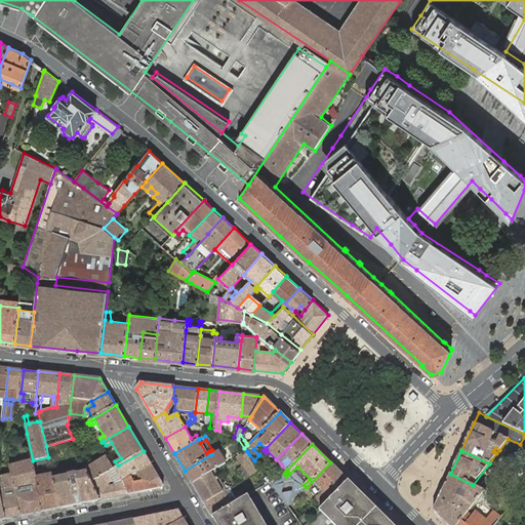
[(151,465),(144,451),(118,466),(113,469),(106,473),(113,483),(115,486),(117,484),(113,476),(117,474),(122,481),(123,481),(130,477),(137,473),(151,465)]
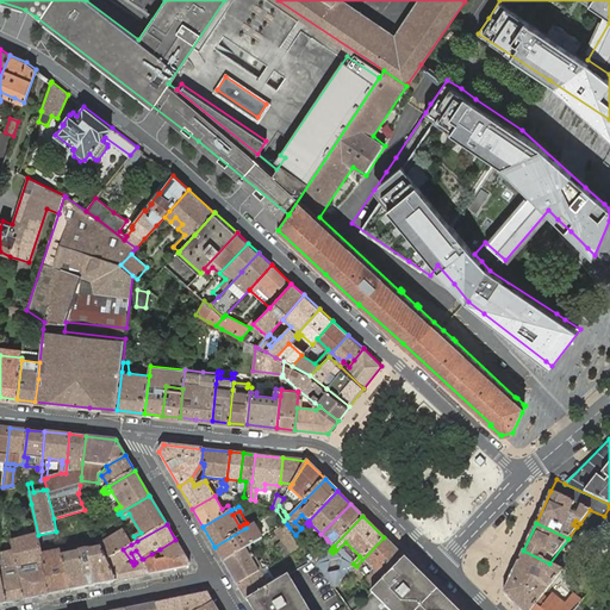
[(253,537),(260,535),(253,524),(247,528),(253,537)]
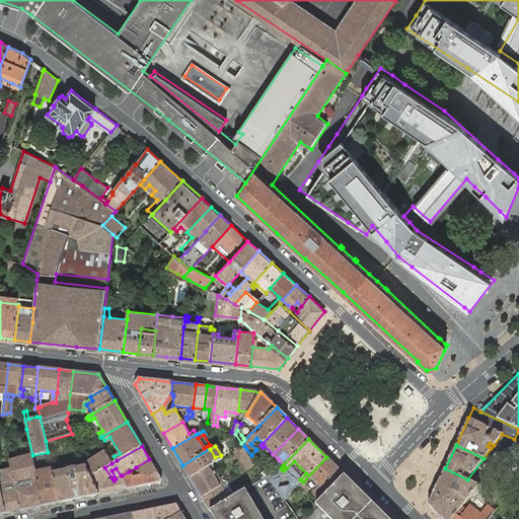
[(244,446),(234,451),(240,460),(248,470),(257,464),(253,458),(251,455),(246,449),(244,446)]
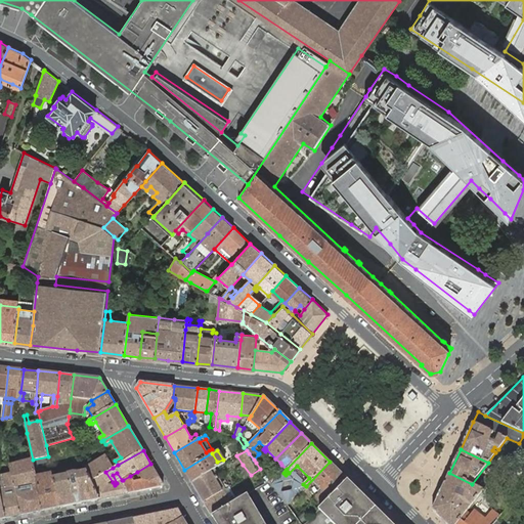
[(184,470),(192,482),(214,469),(220,466),(225,463),(223,460),(217,462),(212,453),(211,453),(184,470)]
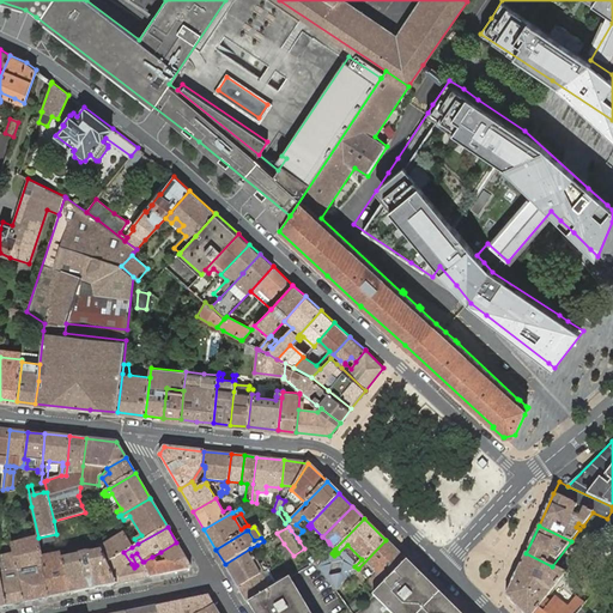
[(123,552),(132,547),(129,542),(126,535),(104,550),(102,551),(107,563),(123,552)]
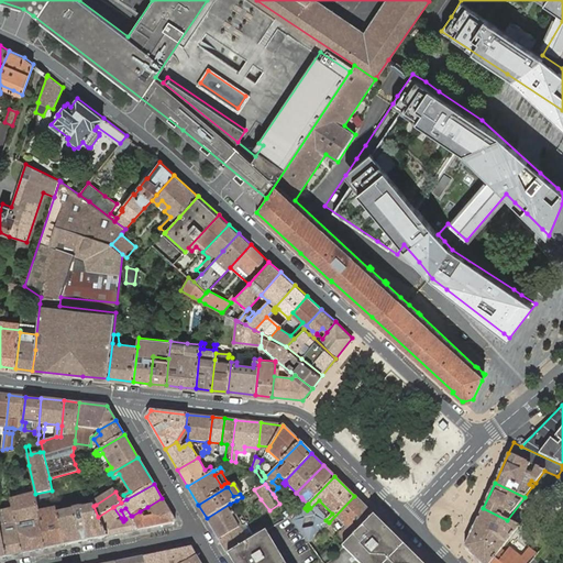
[(0,528),(6,556),(22,553),(46,549),(39,512),(35,494),(11,499),(12,507),(0,510),(0,528)]
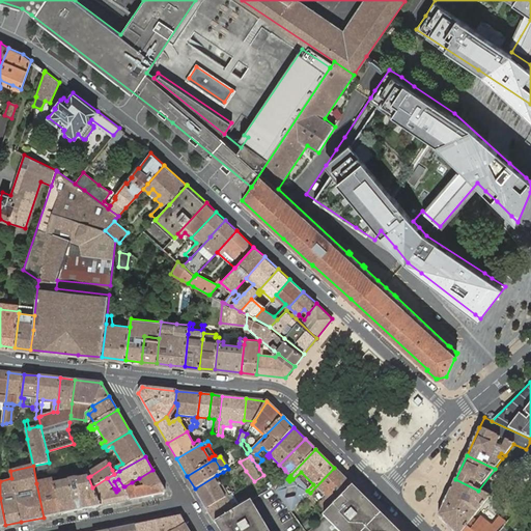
[(320,502),(329,511),(353,486),(334,468),(310,493),(306,497),(308,500),(313,495),(318,488),(326,497),(320,502)]
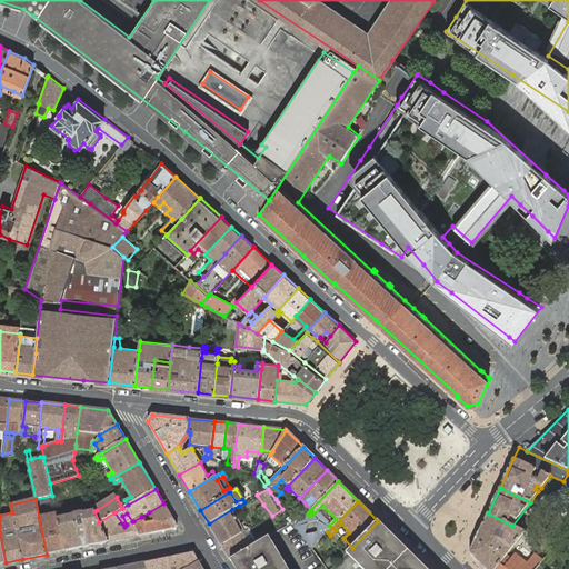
[(177,526),(163,503),(149,512),(141,517),(133,521),(139,536),(176,528),(177,526)]
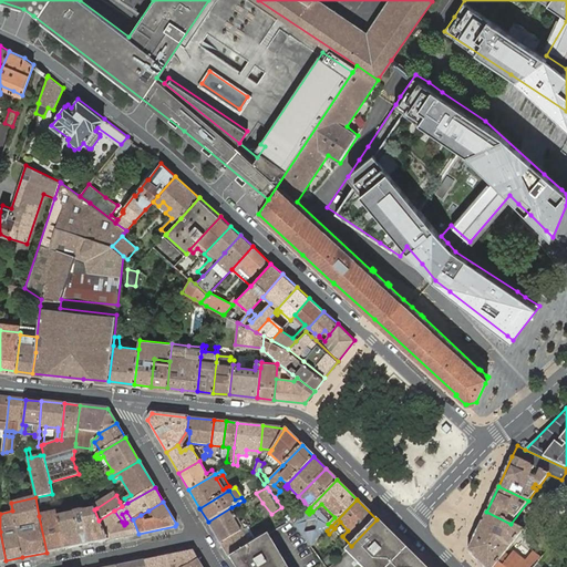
[(271,514),(263,503),(256,507),(264,517),(271,514)]
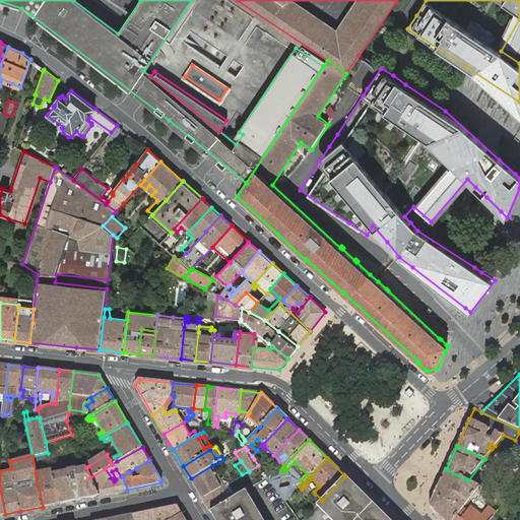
[(307,474),(295,462),(286,469),(285,468),(283,471),(281,469),(273,477),(270,480),(285,501),(290,496),(293,495),(300,486),(304,482),(301,480),(307,474)]
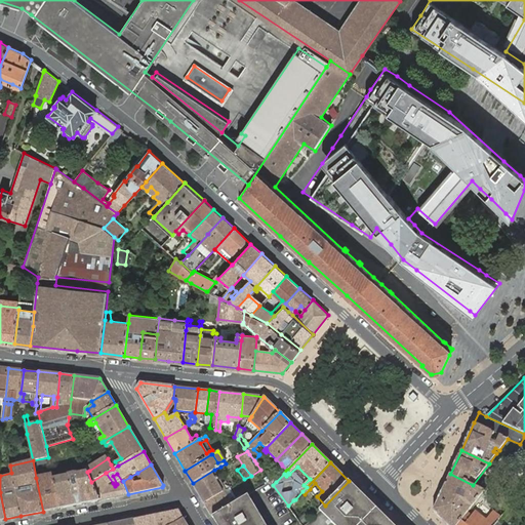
[(193,483),(204,503),(221,493),(224,492),(213,476),(216,474),(214,470),(193,483)]
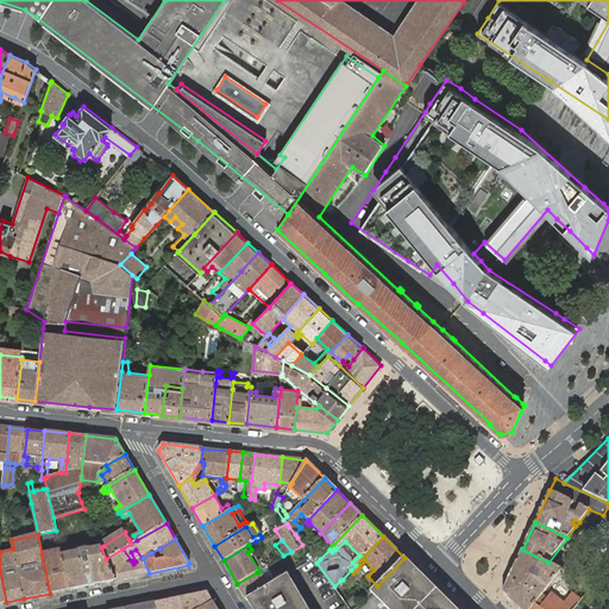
[(101,547),(100,546),(88,547),(79,548),(79,550),(62,553),(70,589),(115,581),(106,559),(101,547)]
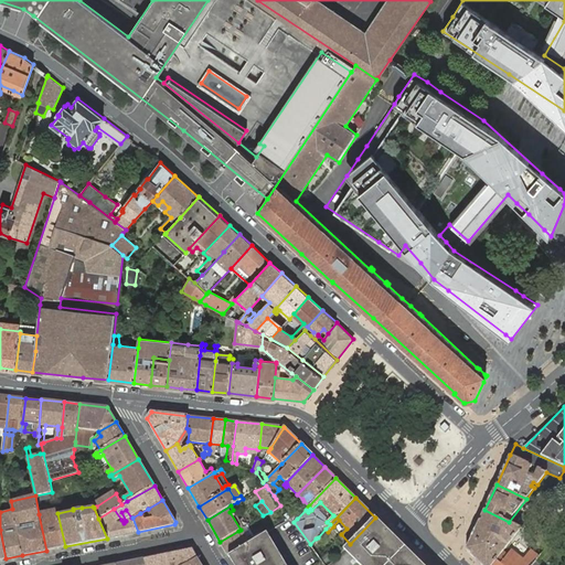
[(121,520),(114,509),(98,519),(107,539),(138,532),(132,518),(131,518),(126,521),(124,523),(118,525),(117,523),(121,520)]
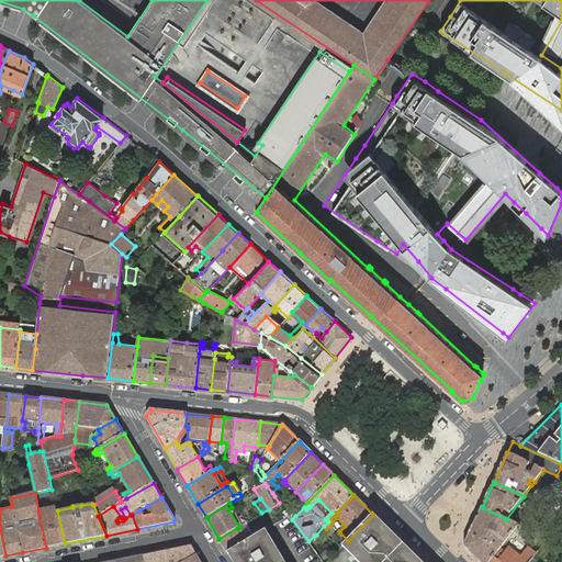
[(463,547),(479,561),(489,561),(492,559),(499,548),(518,526),(506,519),(482,507),(463,547)]
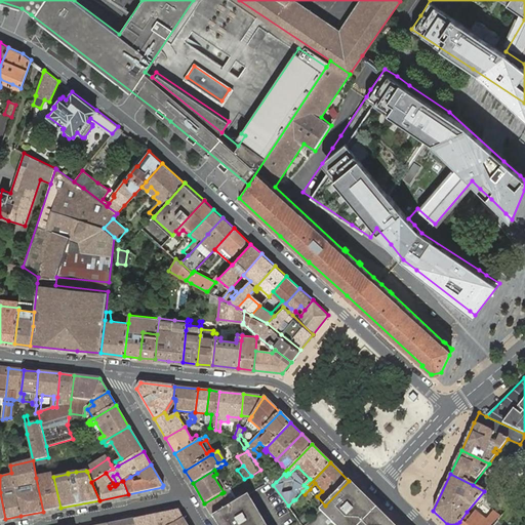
[(61,508),(53,477),(52,475),(36,478),(43,512),(61,508)]
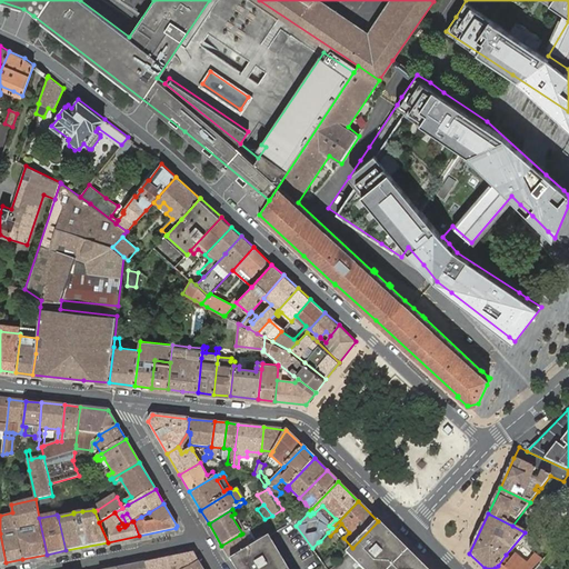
[(352,548),(347,553),(352,559),(359,566),(362,568),(426,568),(383,527),(378,521),(352,548)]
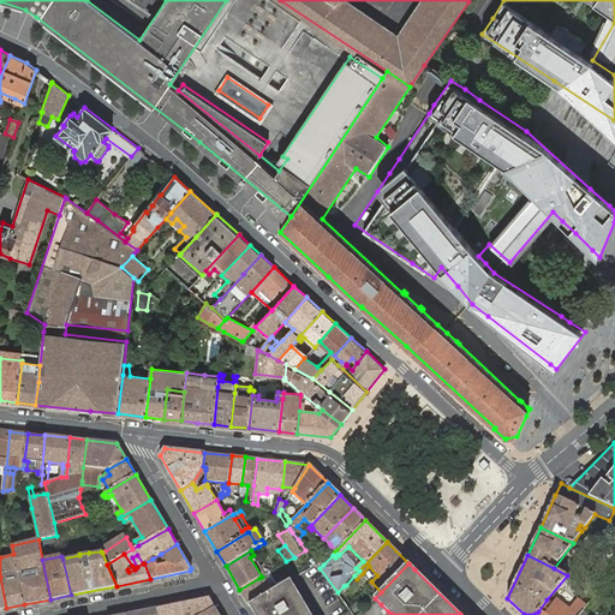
[(267,587),(273,584),(267,573),(266,574),(262,577),(260,578),(267,587)]
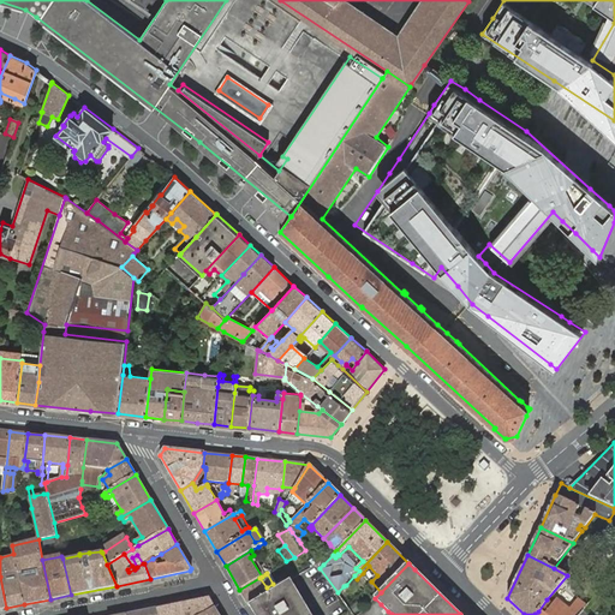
[(249,605),(276,589),(273,584),(267,587),(260,578),(239,590),(249,605)]
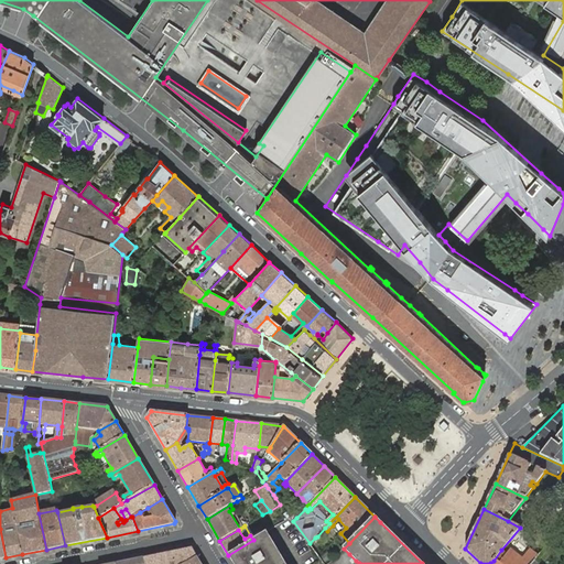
[(261,534),(253,540),(228,555),(234,563),(285,563),(267,533),(267,532),(264,533),(261,534)]
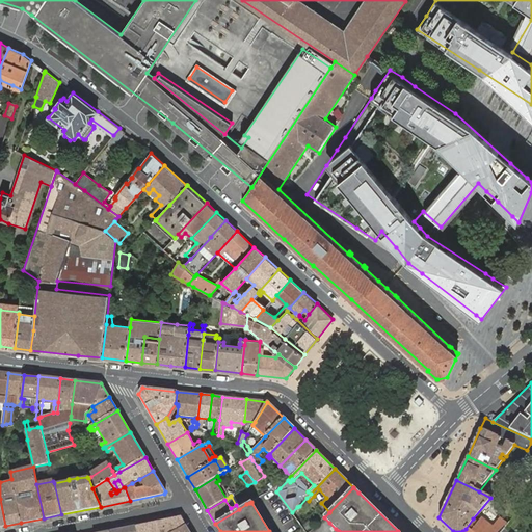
[(147,530),(147,531),(175,531),(186,526),(181,517),(150,524),(151,529),(147,530)]
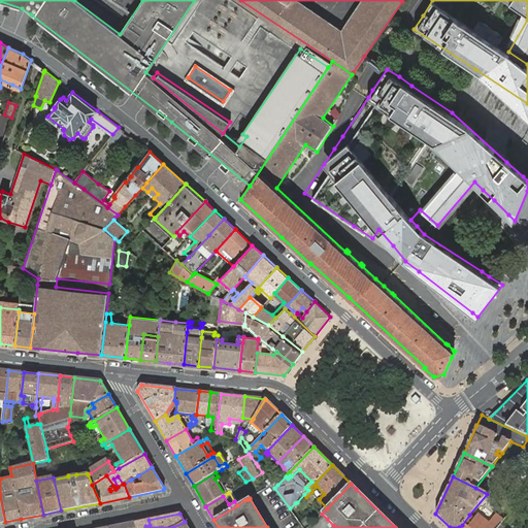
[(459,527),(496,527),(503,521),(497,515),(490,524),(477,514),(473,518),(466,527),(462,525),(459,527)]
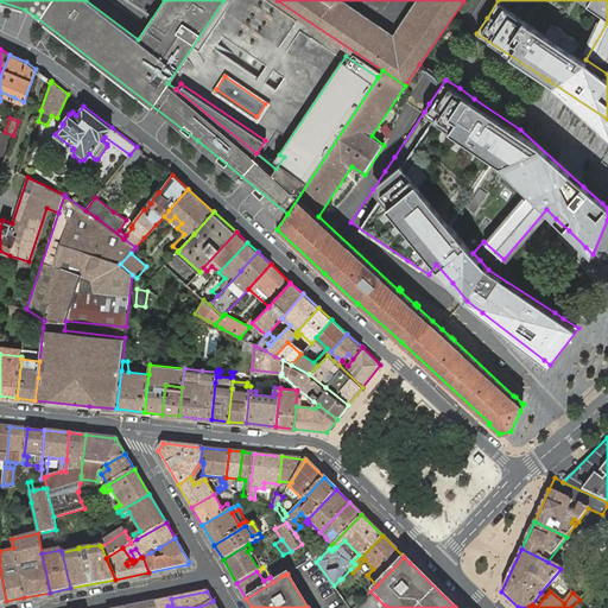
[(537,607),(545,596),(540,593),(532,605),(537,607)]
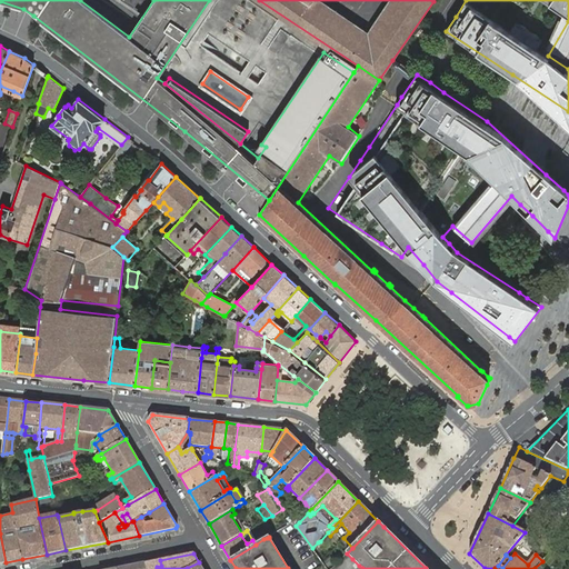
[(331,568),(335,566),(329,558),(323,563),(327,568),(331,568)]
